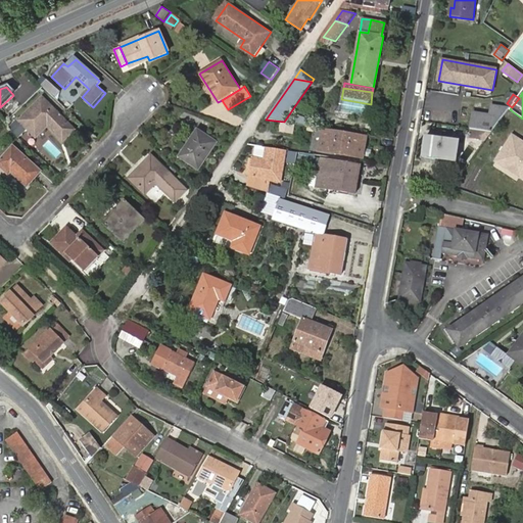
[(74,129),(43,99),(20,122),(35,137),(47,126),(62,141),(74,129)]
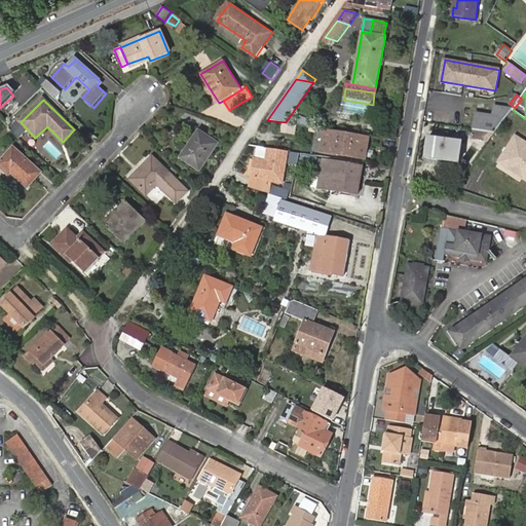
[(373,105),(343,100),(341,114),(370,119),(373,105)]
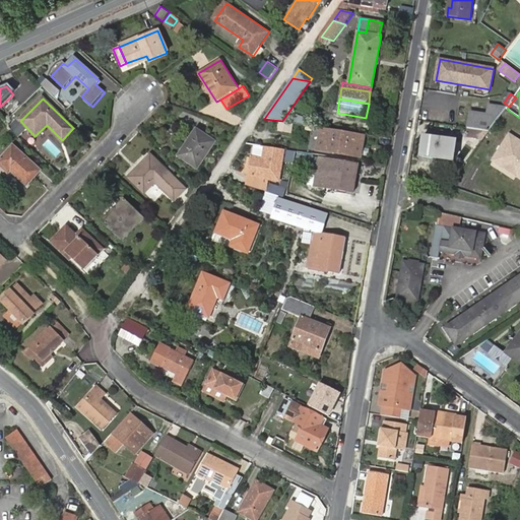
[(467,130),(489,134),(507,109),(508,109),(491,106),(489,115),(470,113),(467,130)]
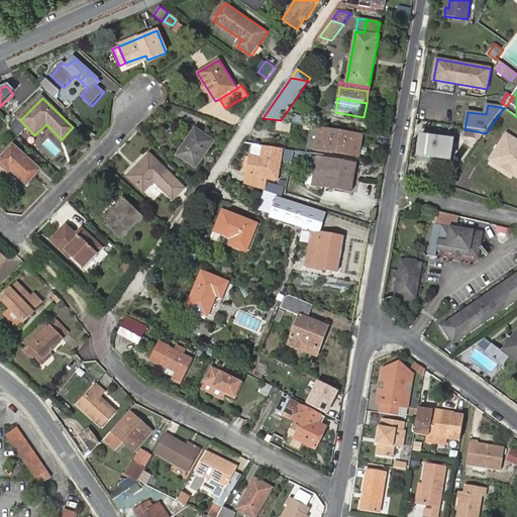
[(305,124),(305,116),(293,115),(293,123),(305,124)]
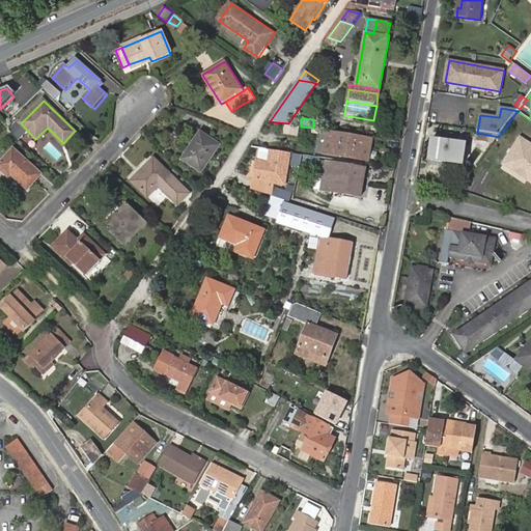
[(372,138),(329,131),(325,154),(368,161),(372,138)]
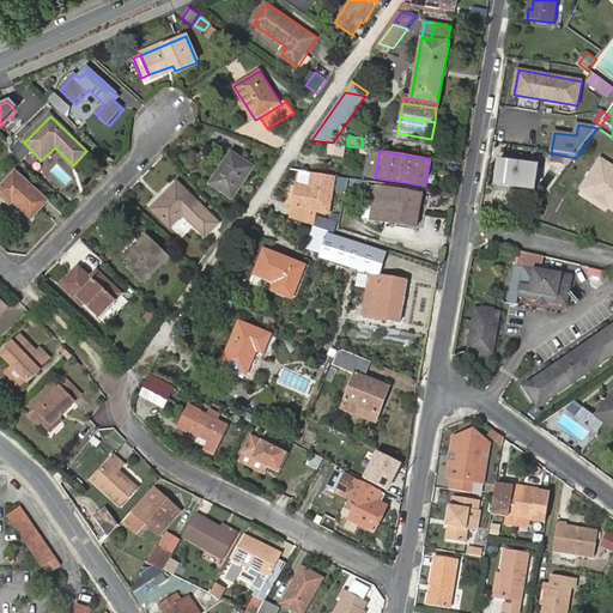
[(551,161),(571,164),(576,158),(551,153),(551,161)]
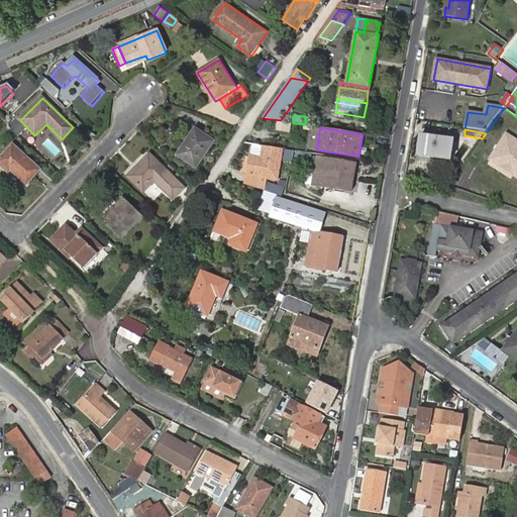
[(179,156),(196,167),(213,141),(196,130),(179,156)]
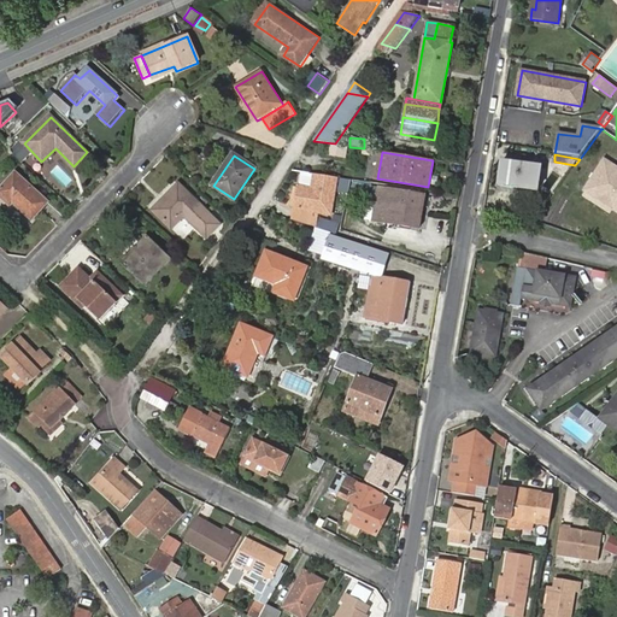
[(616,168),(603,159),(582,192),(616,215),(616,168)]
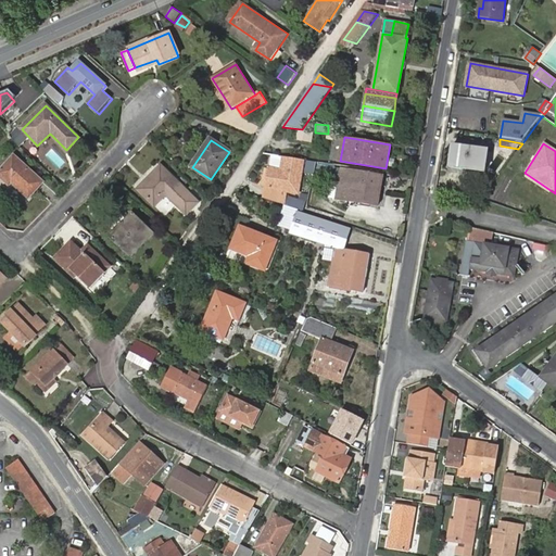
[(484,172),(488,151),(454,147),(452,168),(484,172)]
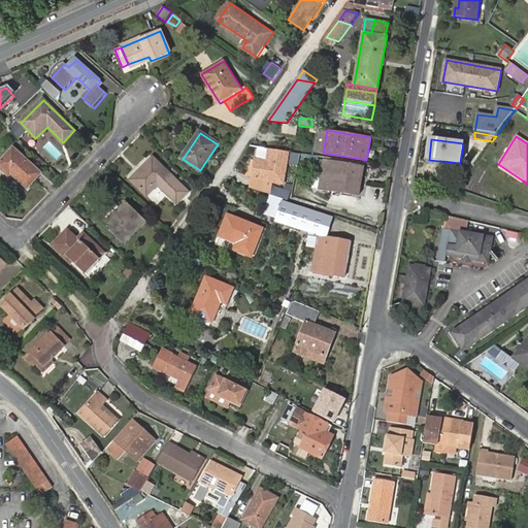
[(0,169),(9,177),(12,175),(27,189),(41,173),(13,147),(0,163),(0,169)]
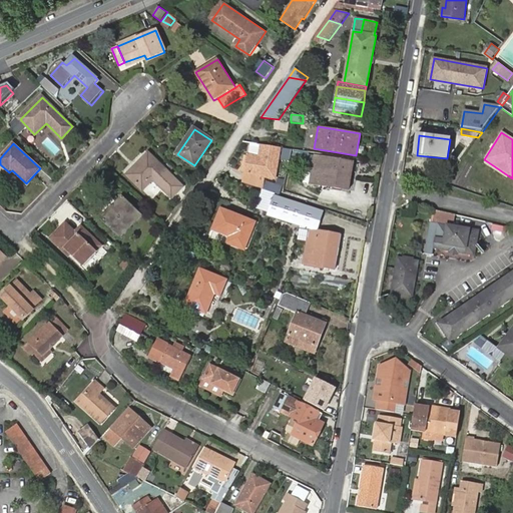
[(281,148),(262,145),(260,157),(247,155),(244,173),(275,179),(281,148)]
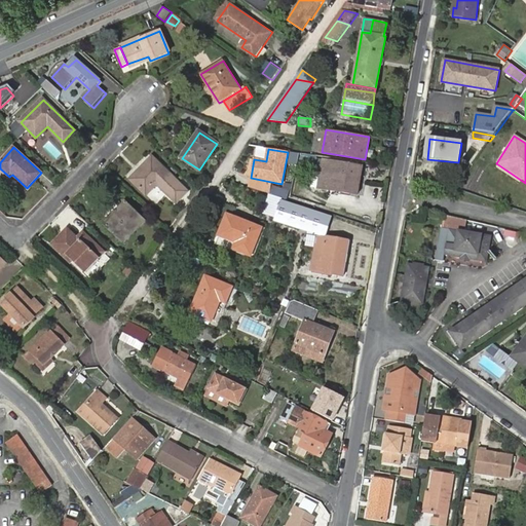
[(177,203),(187,192),(152,157),(130,180),(146,195),(157,185),(177,203)]
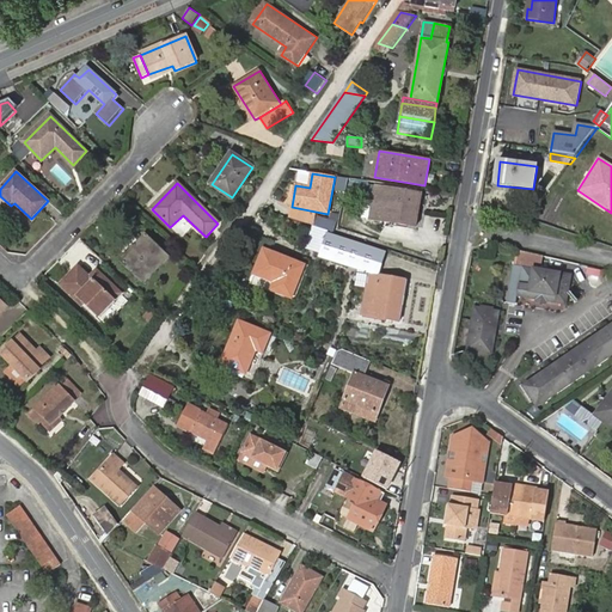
[(422,193),(377,184),(375,188),(367,185),(365,203),(373,206),(372,219),(417,226),(422,193)]
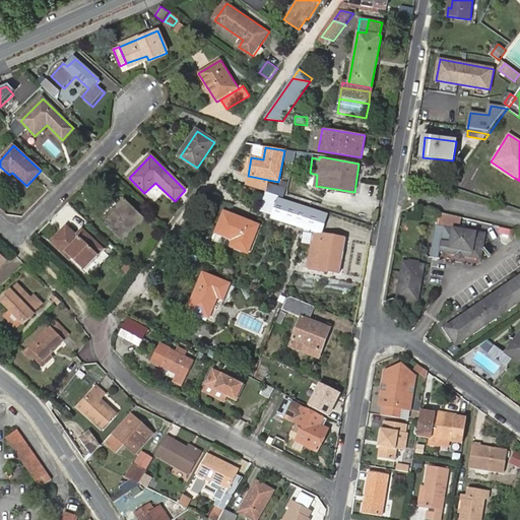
[(278,198),(271,218),(315,233),(309,267),(340,274),(346,239),(322,234),(328,214),(278,198)]
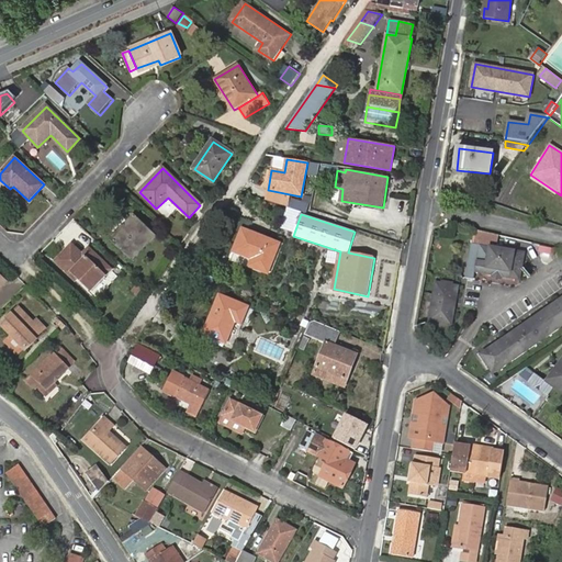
[(135,217),(128,223),(131,226),(114,243),(133,260),(156,237),(135,217)]
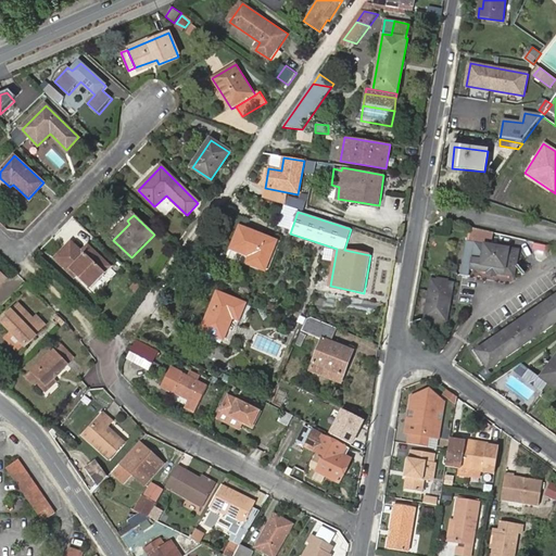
[(129,224),(127,220),(111,238),(113,240),(129,224)]
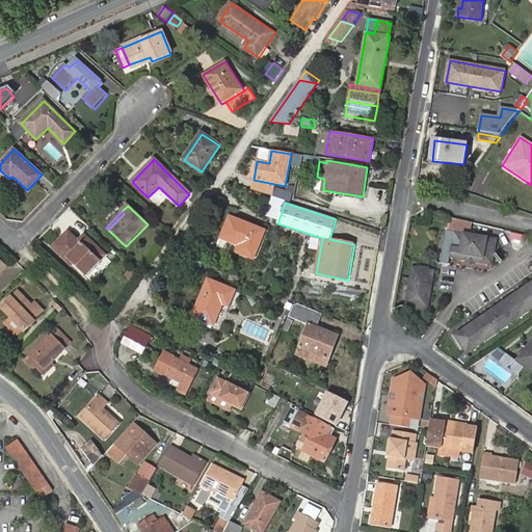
[(231,217),(222,239),(239,246),(236,253),(254,259),(266,232),(231,217)]
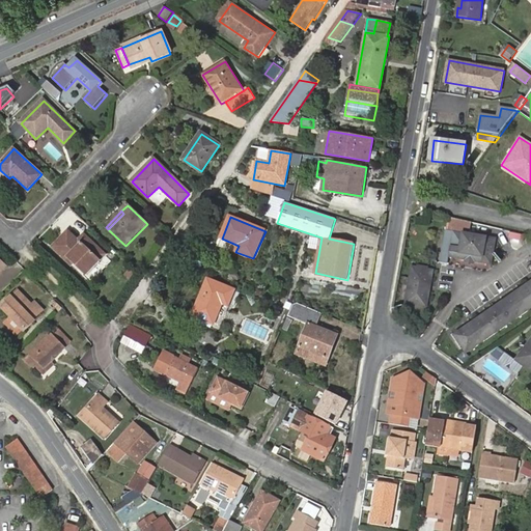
[(442,249),(449,250),(452,230),(445,229),(442,249)]
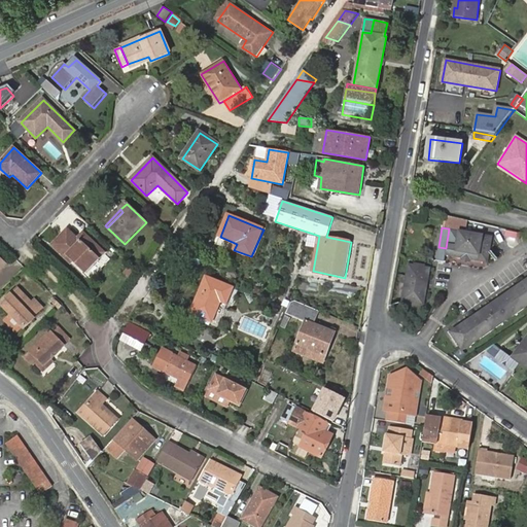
[(449,229),(446,248),(450,249),(450,255),(456,256),(485,260),(489,235),(449,229)]
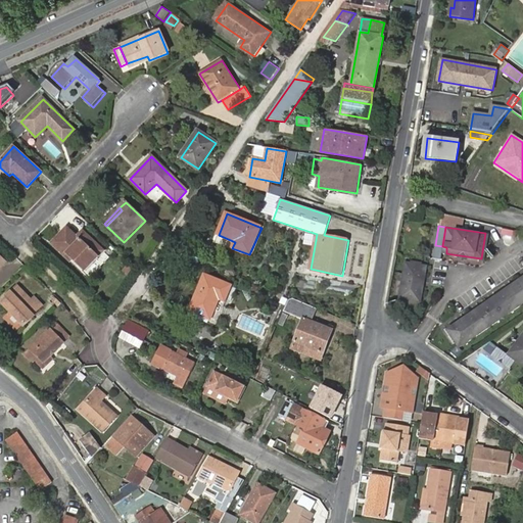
[(103,251),(83,233),(78,238),(67,229),(52,244),(70,263),(73,259),(84,270),(103,251)]
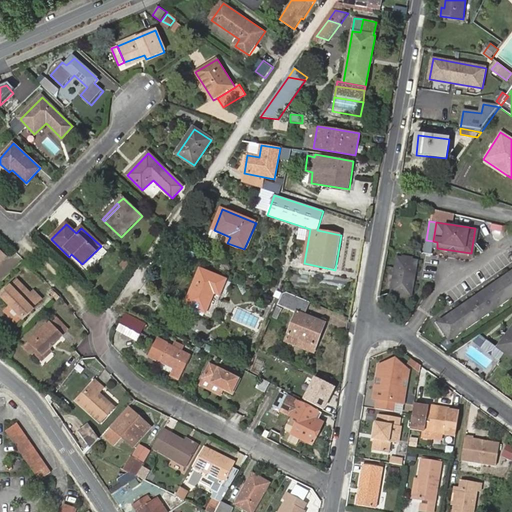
[(501,235),(503,227),(495,225),(493,233),(501,235)]
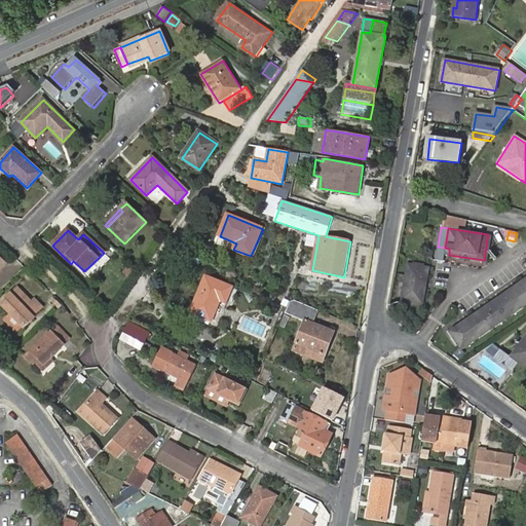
[(236,243),(220,236),(217,243),(233,250),(236,243)]
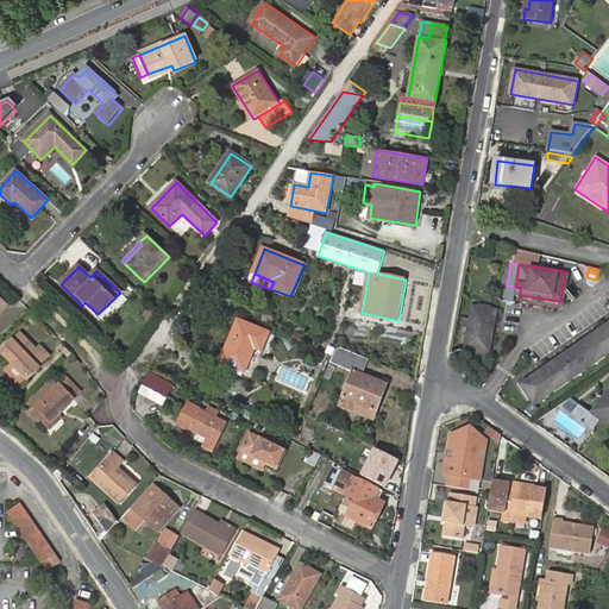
[(515,287),(507,286),(506,301),(514,301),(514,294),(515,287)]
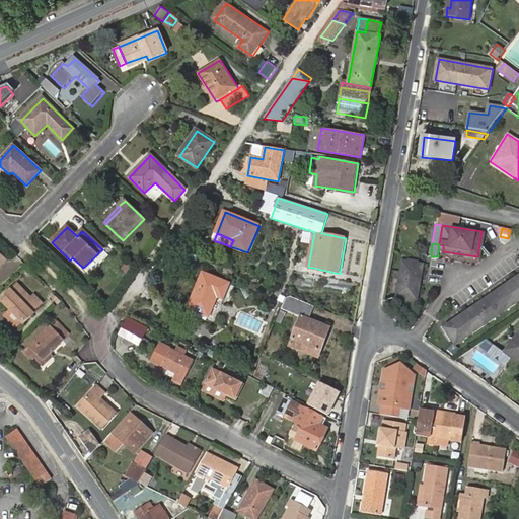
[(398,276),(419,280),(421,264),(401,260),(398,276)]
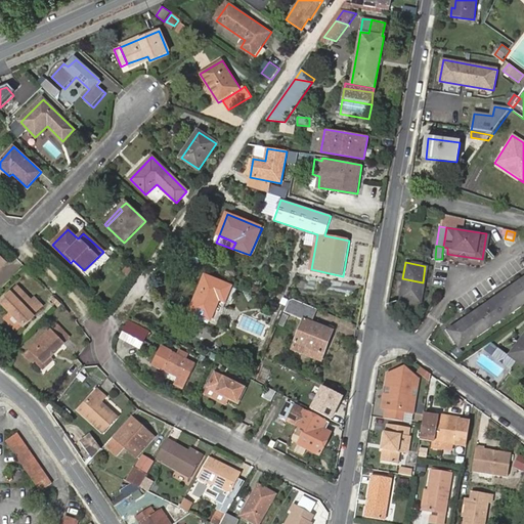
[(123,271),(130,277),(135,271),(129,265),(123,271)]
